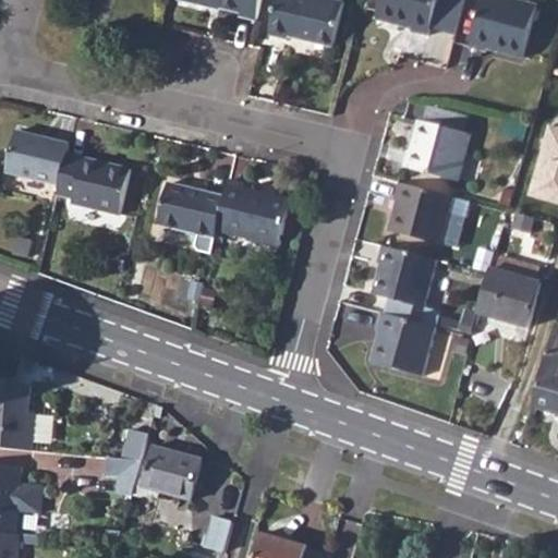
[(237,20),(253,24),(258,0),(174,0),(174,3),(208,11),(209,9),(238,16),(237,20)]
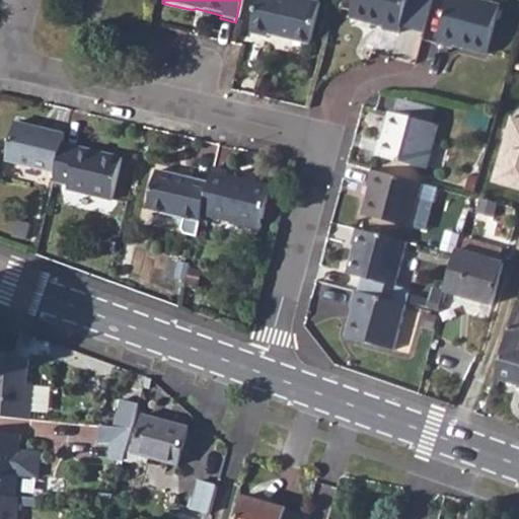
[(318,0),(257,0),(253,33),(270,36),(271,34),(313,41),(319,0),(318,0)]
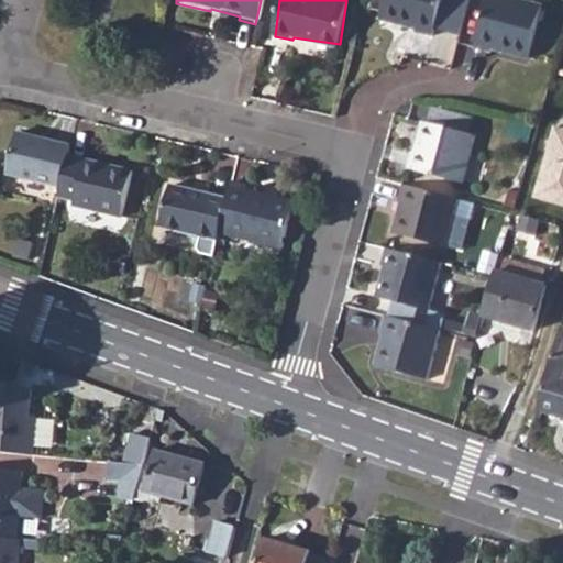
[(383,0),(381,13),(416,23),(415,28),(432,32),(441,0),(383,0)]
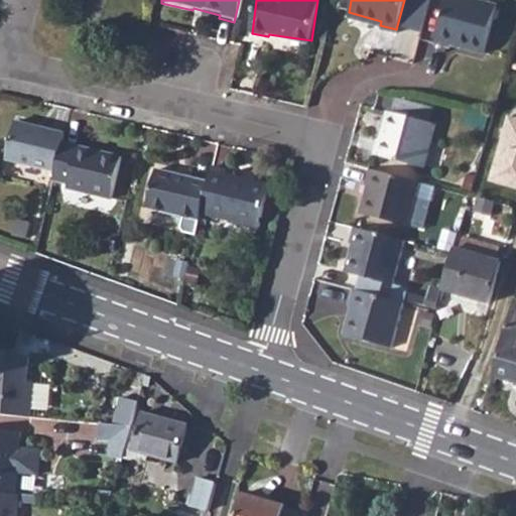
[(484,0),(445,0),(435,39),(452,44),(453,41),(485,49),(497,3),(484,0)]
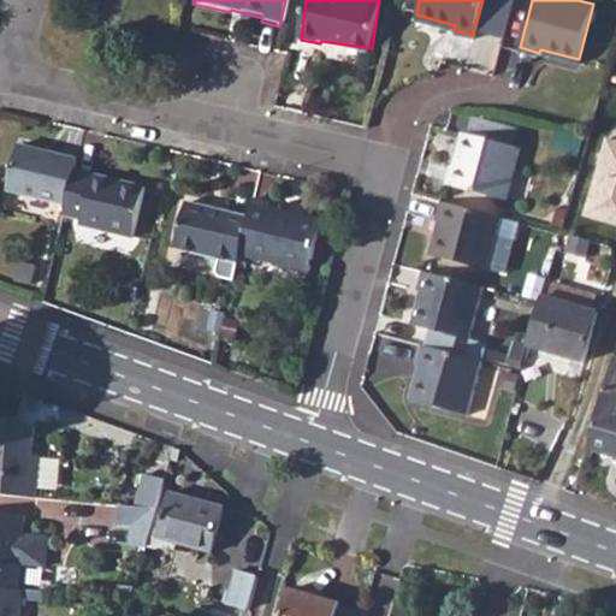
[(521,147),(465,131),(456,165),(450,163),(445,183),(508,200),(521,147)]
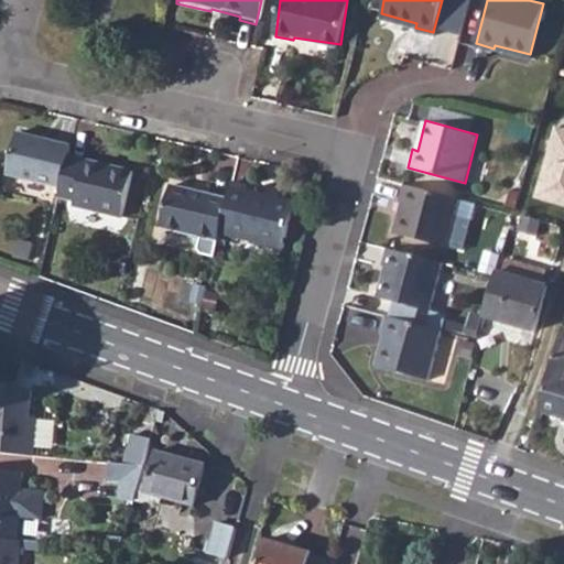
[(563,126),(554,123),(531,197),(563,207),(563,126)]
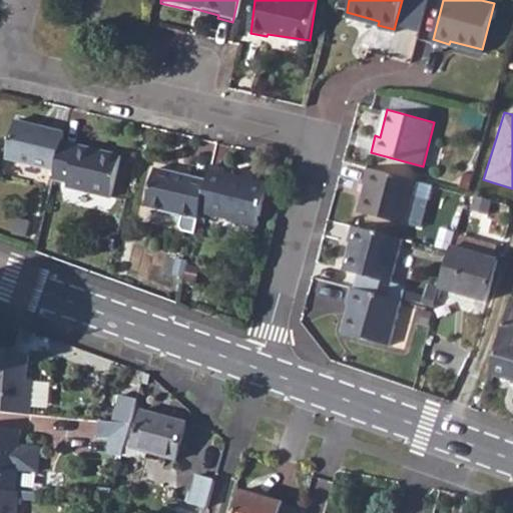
[(5,159),(53,170),(60,140),(62,132),(13,121),(5,159)]
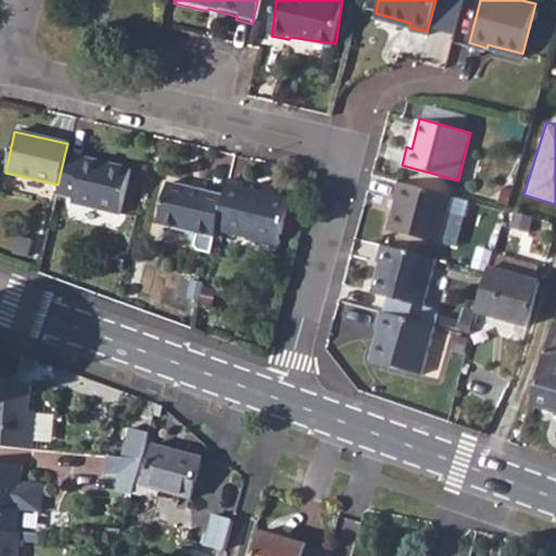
[(58,185),(55,193),(72,198),(71,202),(117,213),(128,167),(65,152),(58,185)]
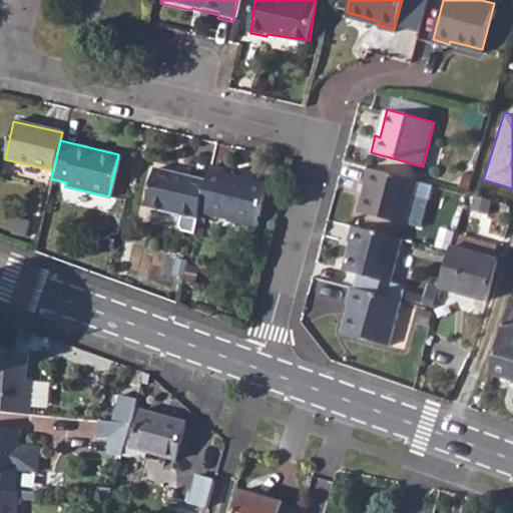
[(419,179),(368,165),(364,183),(367,185),(360,212),(407,225),(419,179)]
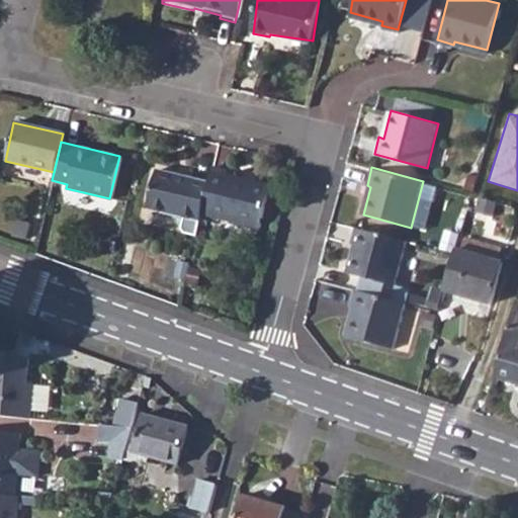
[(207,183),(201,212),(239,221),(239,225),(260,230),(270,186),(249,182),(248,187),(238,185),(239,180),(226,177),(227,172),(210,168),(207,183)]
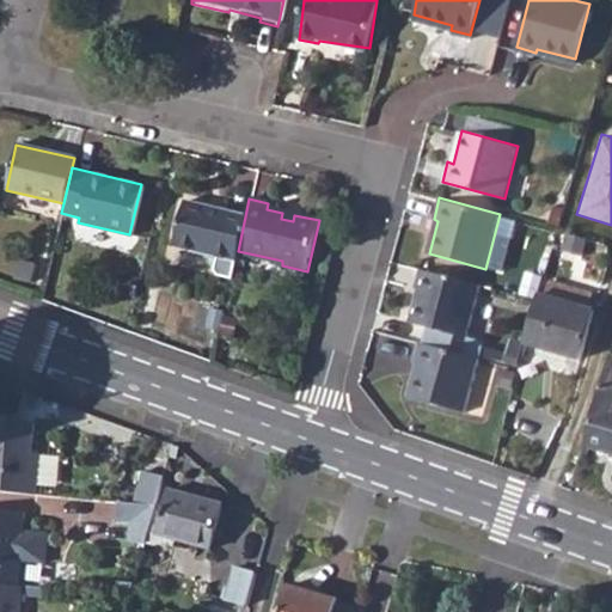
[(173,246),(236,262),(238,251),(245,216),(184,202),(173,246)]
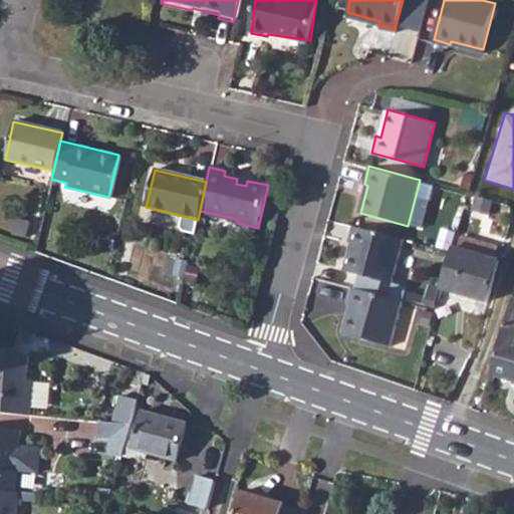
[(402,238),(350,224),(346,240),(349,241),(341,270),(354,274),(350,287),(398,300),(402,286),(390,283),(402,238)]
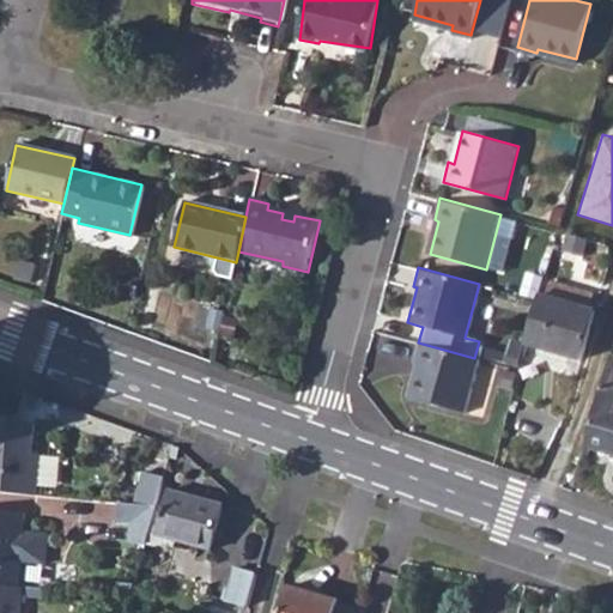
[(536,299),(525,345),(580,359),(593,311),(538,296),(536,299)]
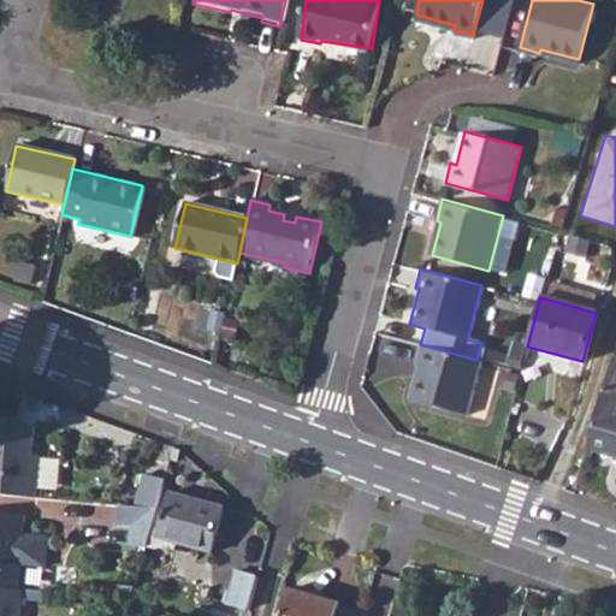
[(420,344),(415,343),(410,363),(414,365),(406,397),(462,413),(477,360),(420,344)]
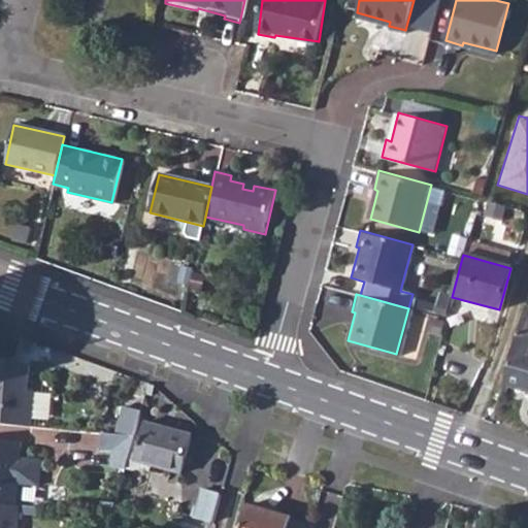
[(527,306),(526,306),(503,385),(527,392),(527,306)]
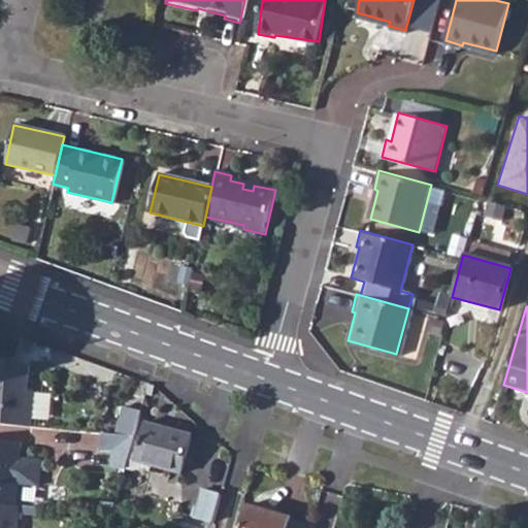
[(0,423),(31,426),(34,392),(27,391),(29,367),(18,360),(0,358),(0,423)]
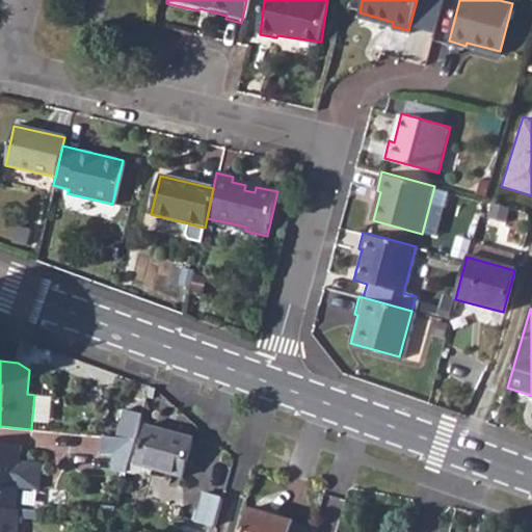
[(149,397),(155,399),(157,390),(156,389),(152,388),(149,397)]
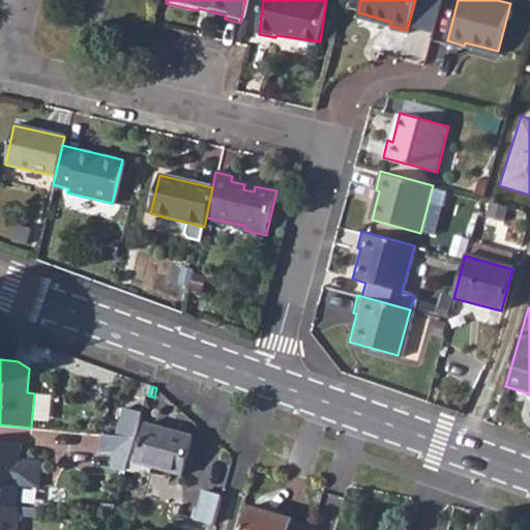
[(137,437),(143,414),(125,409),(118,436),(137,437)]
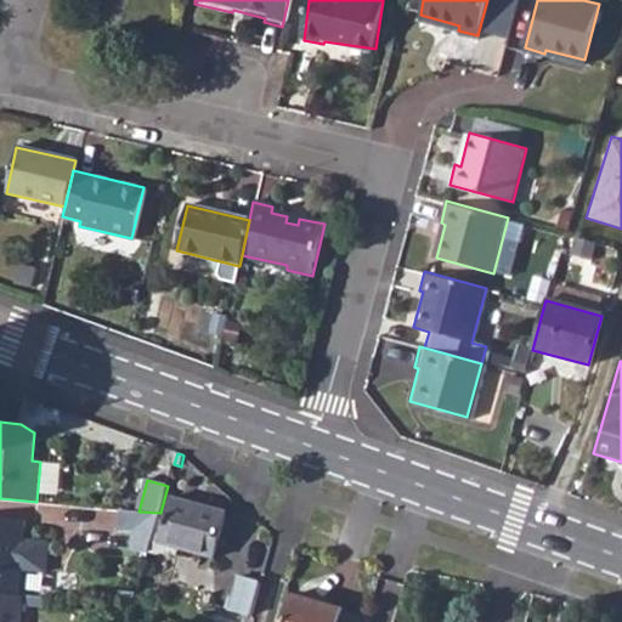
[(174,498),(162,546),(215,559),(227,512),(174,498)]
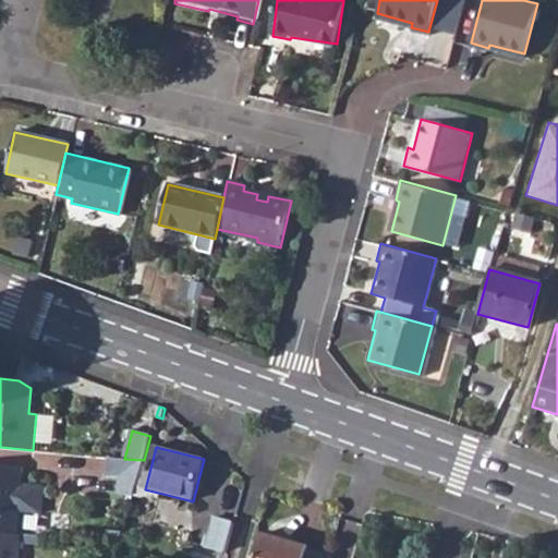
[(124,459),(116,458),(114,476),(126,477),(122,493),(134,496),(144,460),(124,459)]
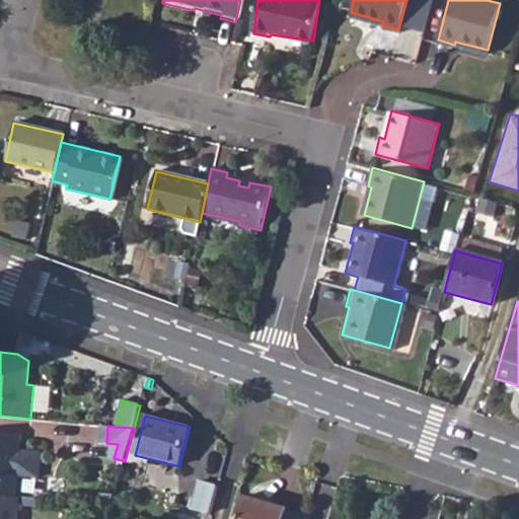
[(0,495),(16,497),(18,475),(39,477),(41,451),(19,449),(21,433),(0,431),(0,495)]
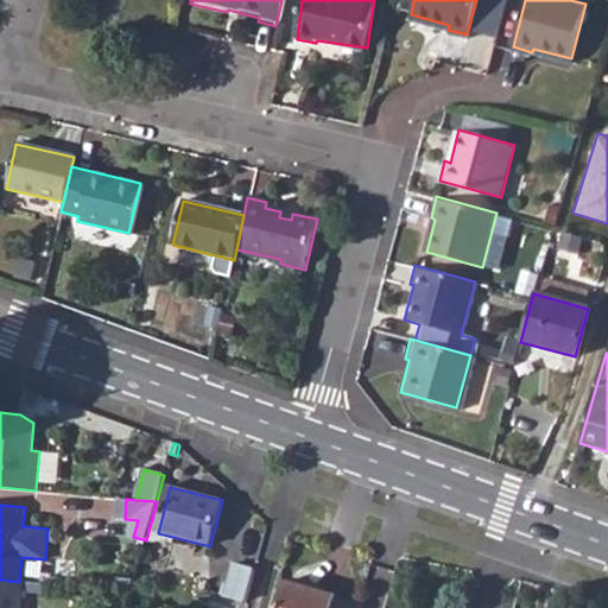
[(246,605),(254,572),(234,567),(225,599),(246,605)]
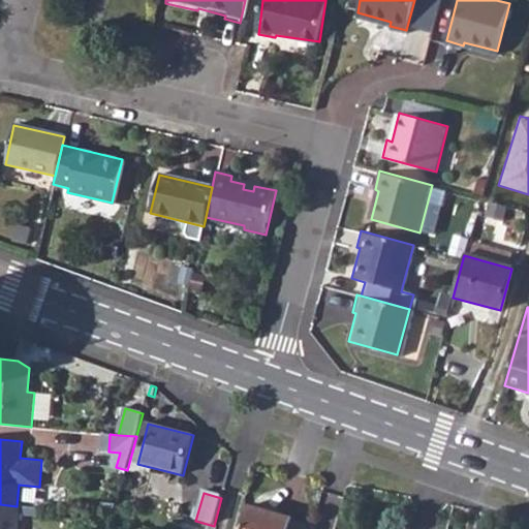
[(0,504),(0,528),(19,528),(20,515),(21,506),(17,506),(0,504)]
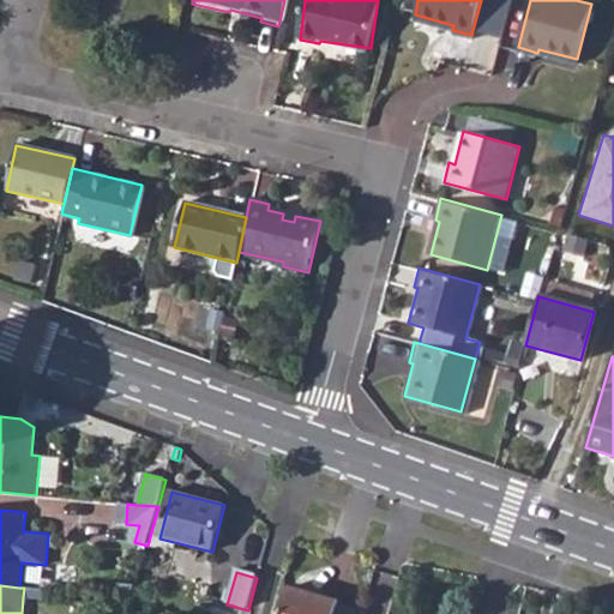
[(50,590),(24,588),(23,597),(49,600),(50,590)]
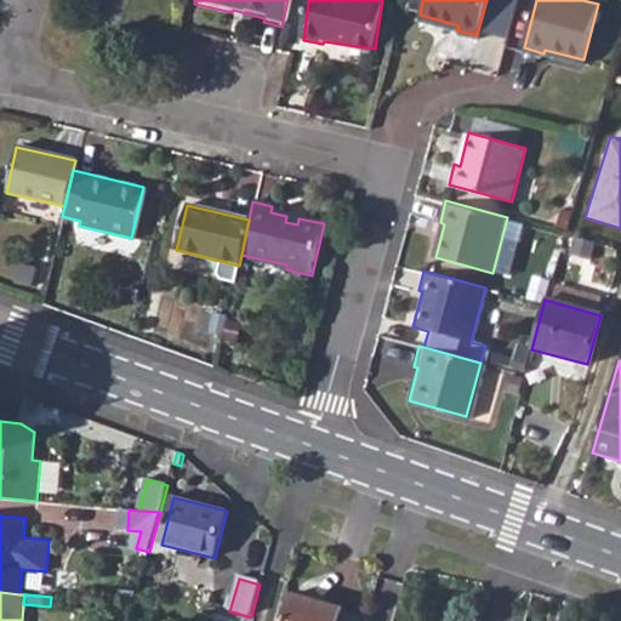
[(369,620),(370,620),(343,615),(345,610),(295,597),(288,620),(369,620)]
